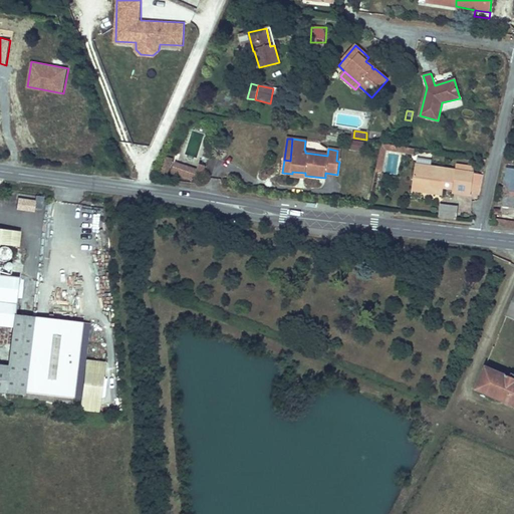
[(362,151),(364,143),(351,141),(350,150),(362,151)]
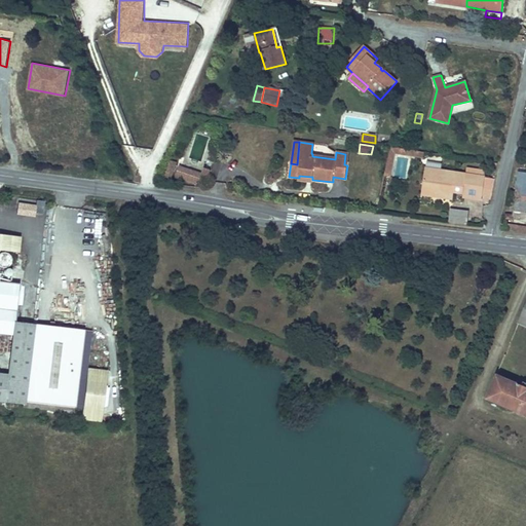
[(391,170),(395,154),(417,157),(418,151),(390,147),(386,168),(391,170)]
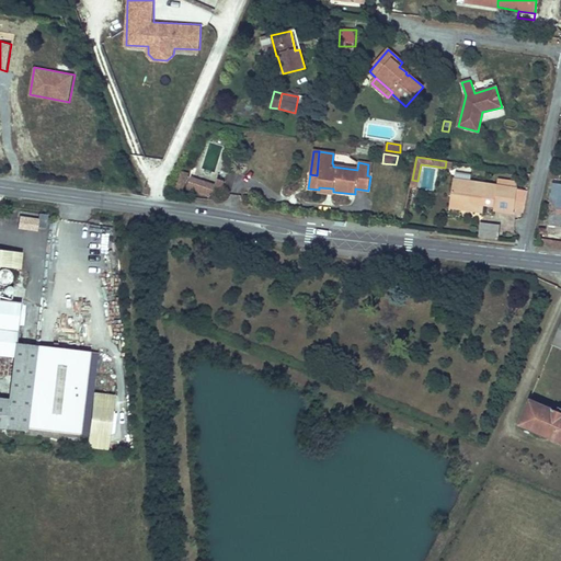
[(183,189),(187,173),(180,170),(173,186),(172,189),(182,192),(183,189)]
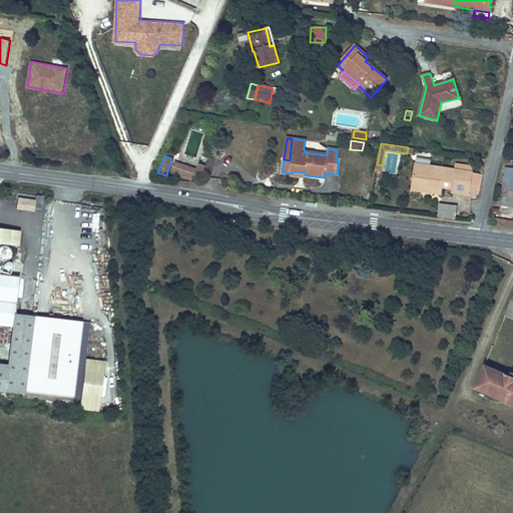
[(195,177),(197,169),(202,171),(204,165),(199,163),(196,170),(176,164),(173,173),(191,179),(195,177)]
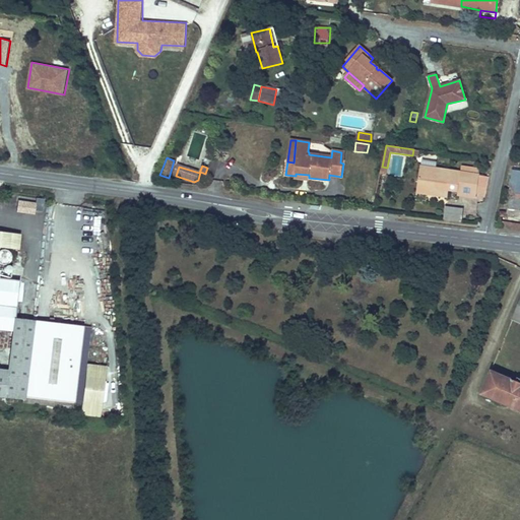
[(475,194),(478,175),(461,173),(420,167),(416,192),(448,196),(449,190),(459,192),(474,194),(475,194)]
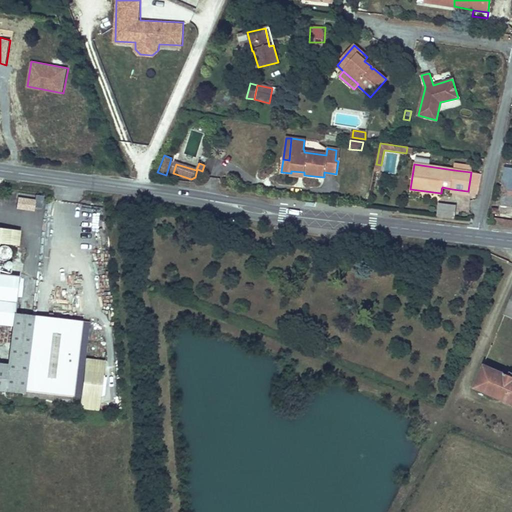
[(472,169),(470,166),(455,164),(454,170),(471,172),(472,169)]
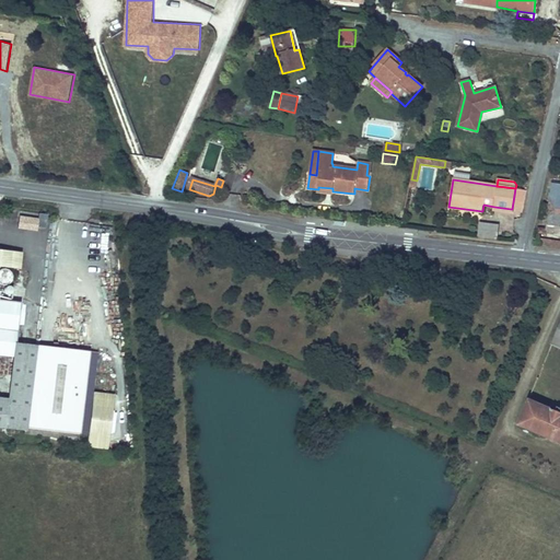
[(559,184),(552,184),(549,212),(559,213),(559,184)]
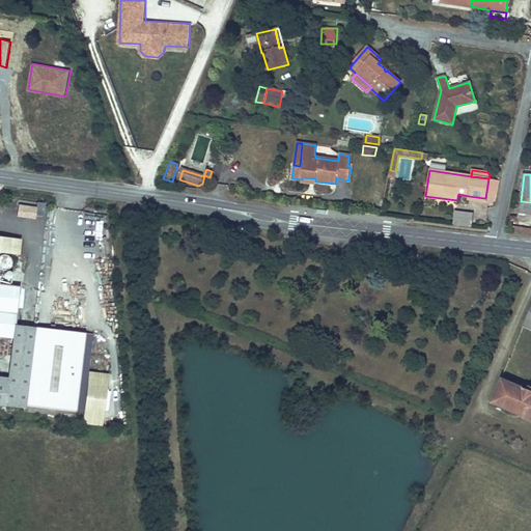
[(496,200),(500,180),(488,178),(485,198),(496,200)]
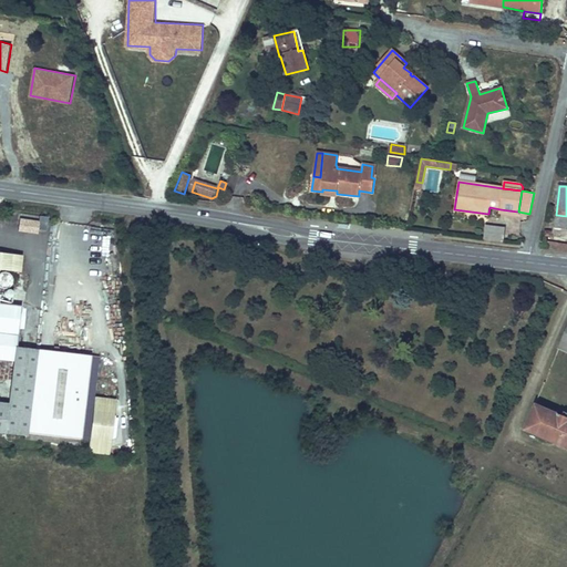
[(566,229),(566,216),(556,215),(554,228),(566,229)]
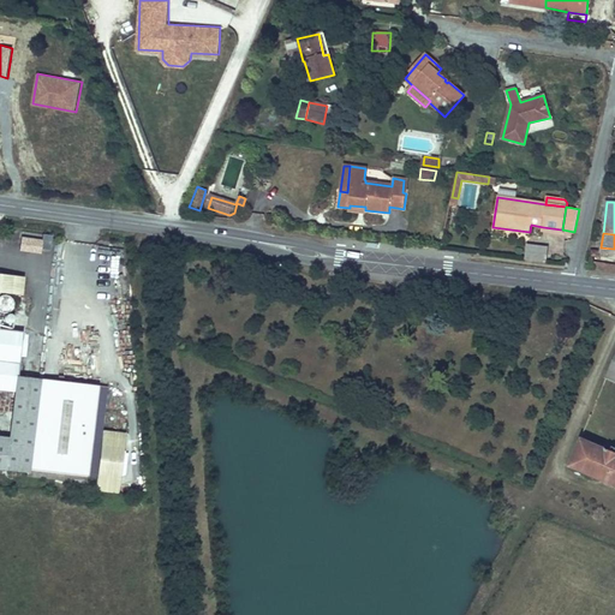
[(42,238),(23,237),(22,249),(41,251),(42,238)]
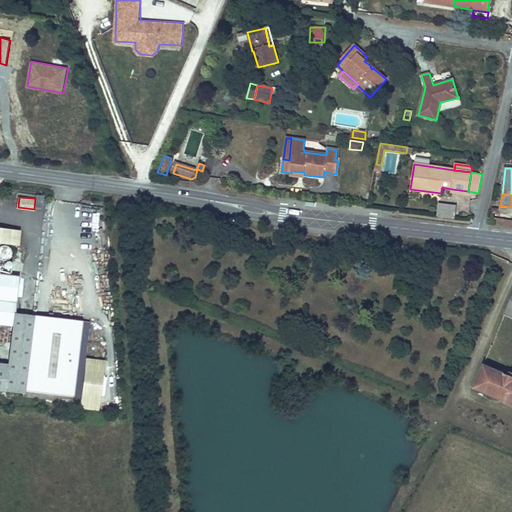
[(454,218),(456,206),(438,204),(437,216),(454,218)]
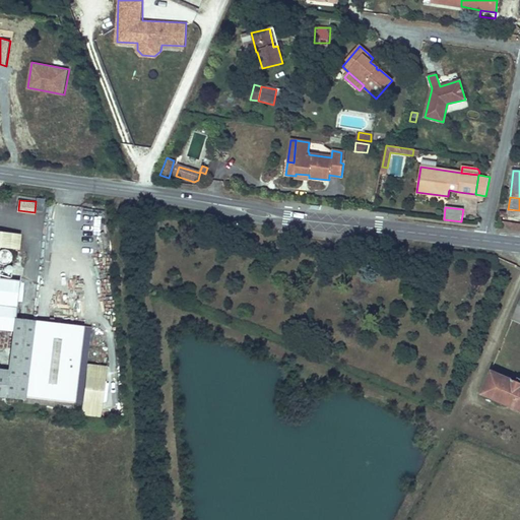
[(0,247),(18,250),(20,235),(0,232),(0,247)]
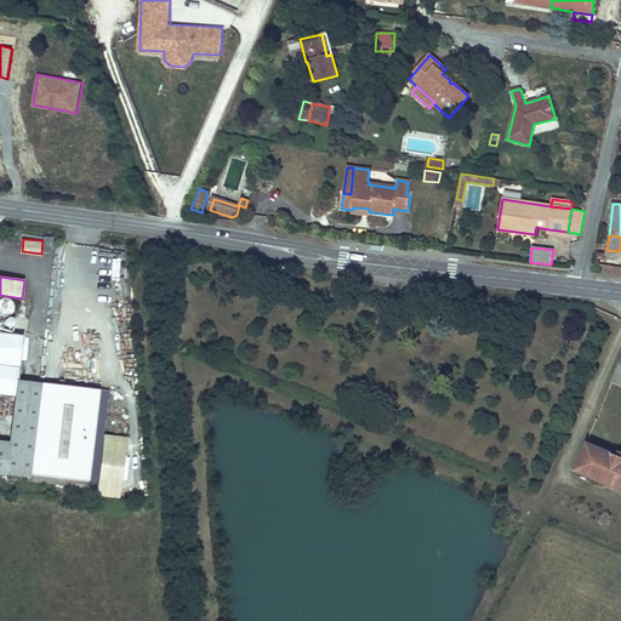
[(26,318),(27,301),(17,300),(15,317),(26,318)]
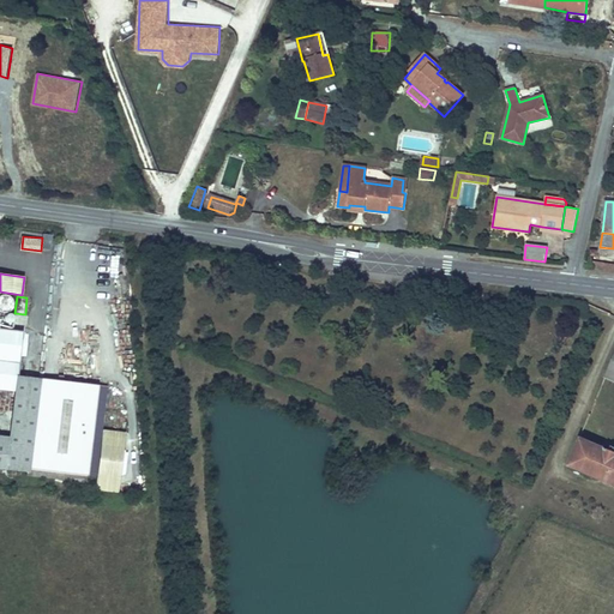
[(18,375),(23,331),(0,329),(0,319),(1,313),(0,312),(0,469),(28,473),(28,475),(88,482),(89,476),(96,477),(107,386),(100,385),(38,378),(38,383),(17,380),(18,375)]
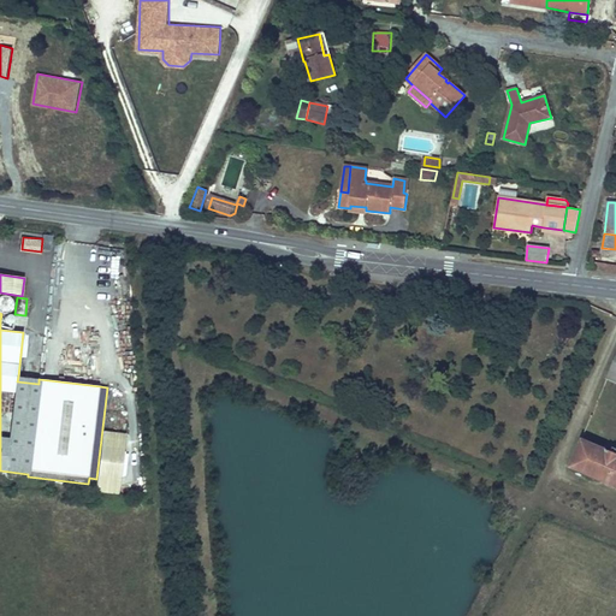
[(118,493),(125,434),(102,431),(95,491),(118,493)]
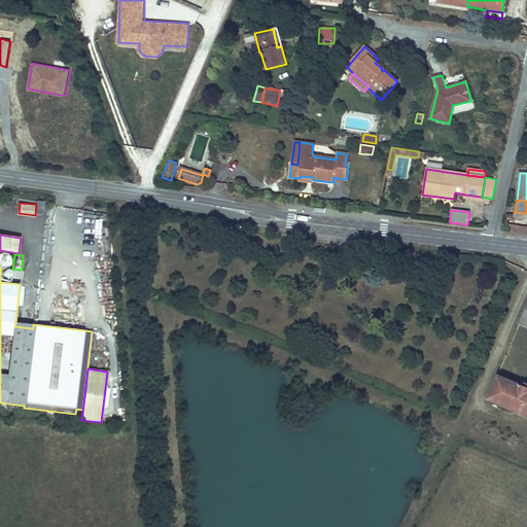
[(526,416),(526,388),(497,376),(487,399),(526,416)]
